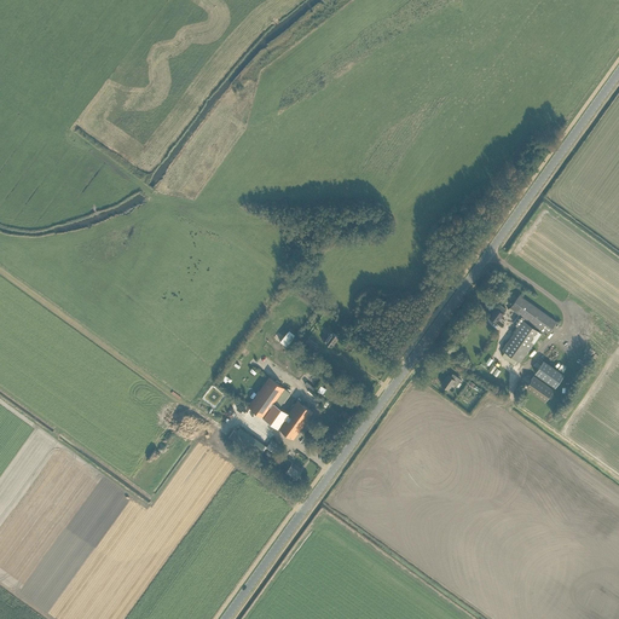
[(509,307),(518,314),(513,322),(519,325),(502,348),(504,351),(518,359),(520,362),(542,331),(547,335),(556,322),(519,295),(509,307)]
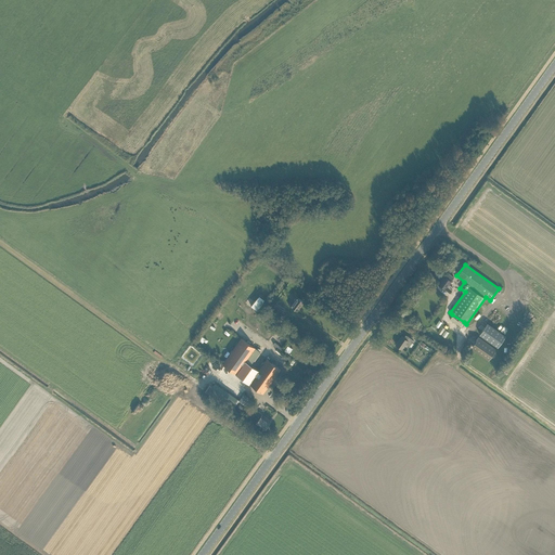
[(444,275),(438,284),(450,293),(452,289),(451,289),(452,286),(449,284),(453,276),(451,274),(450,275),(449,274),(447,276),(444,275)]
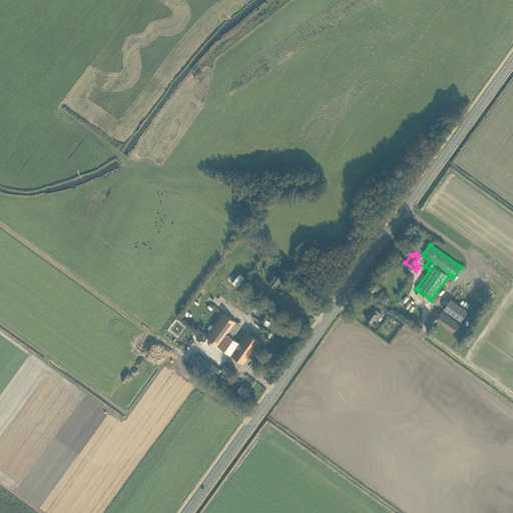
[(237,287),(244,278),(239,273),(231,282),(237,287)]
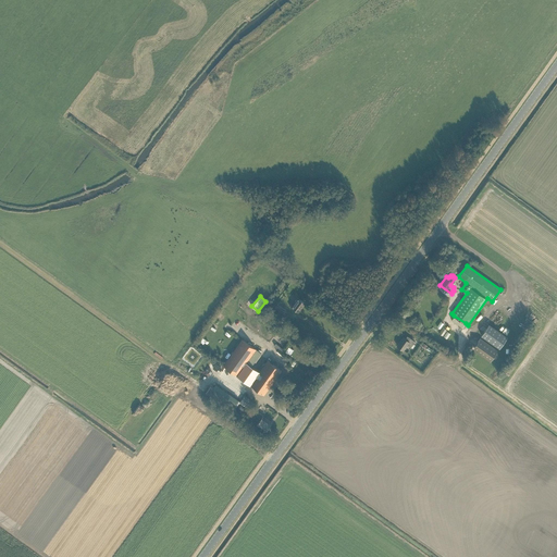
[(293,299),(289,305),(298,311),(305,302),(297,298),(295,301),(293,299)]
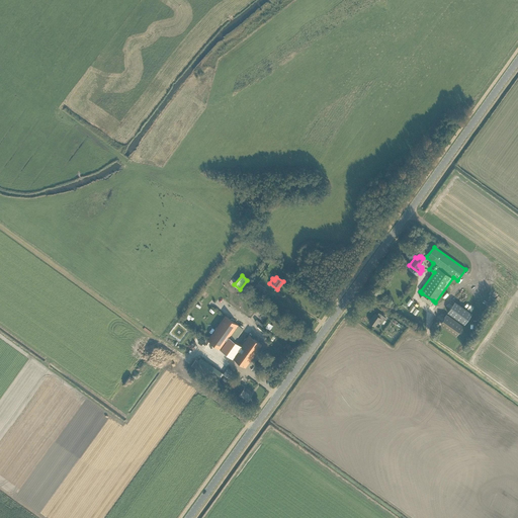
[(258,282),(253,288),(260,294),(265,287),(258,282)]
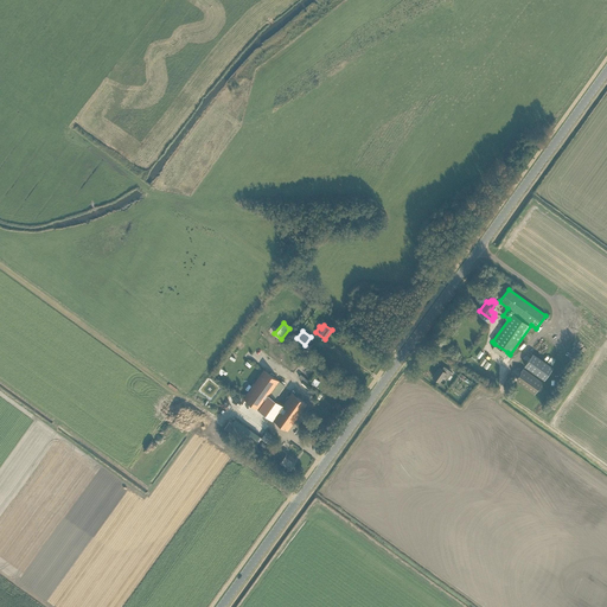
[(494,344),(492,349),(504,357),(508,352),(494,344)]
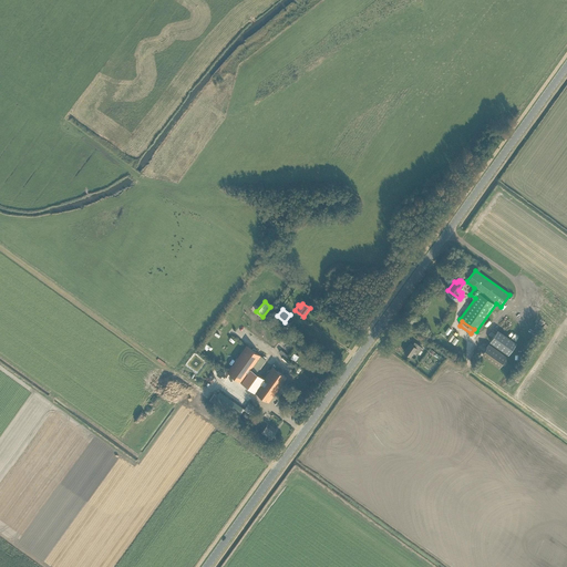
[(498,329),(490,341),(508,354),(516,342),(498,329)]
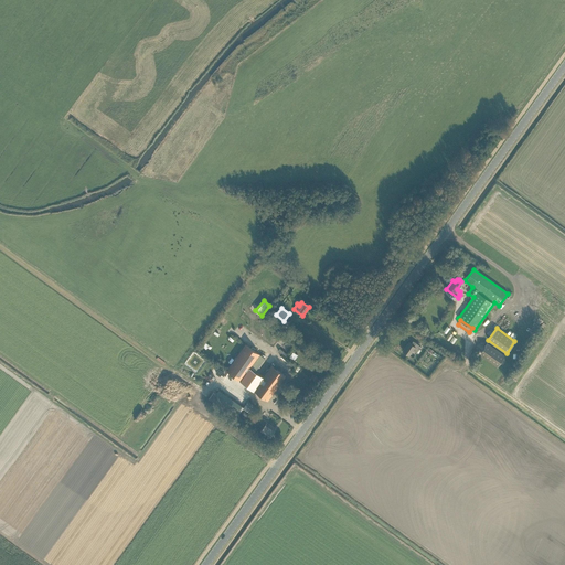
[(408,341),(402,350),(408,354),(413,349),(416,352),(420,345),(414,341),(412,344),(408,341)]
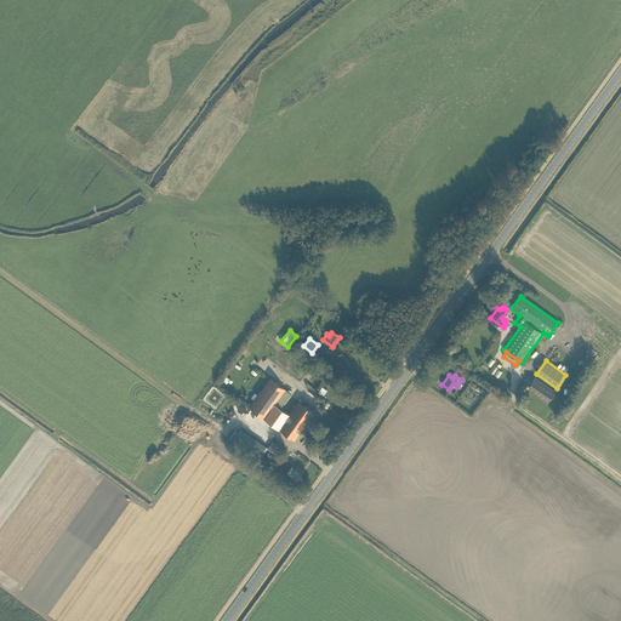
[(535,376),(527,389),(547,403),(556,391),(535,376)]
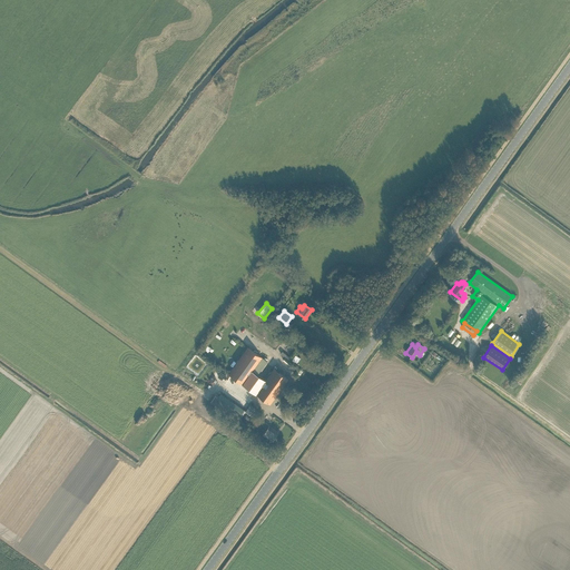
[(248,346),(228,374),(242,384),(252,371),(262,356),(248,346)]
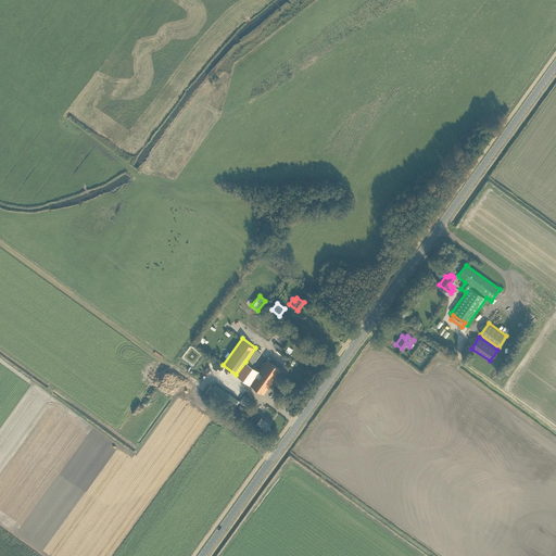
[(245,362),(236,375),(250,384),(264,394),(281,369),(267,359),(258,370),(245,362)]
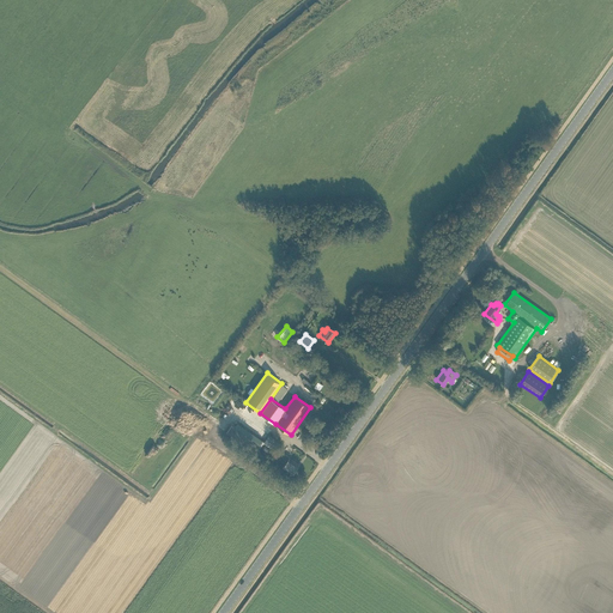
[(287,460),(283,467),(291,473),(298,465),(290,457),(290,456),(285,453),(283,456),(287,460)]
